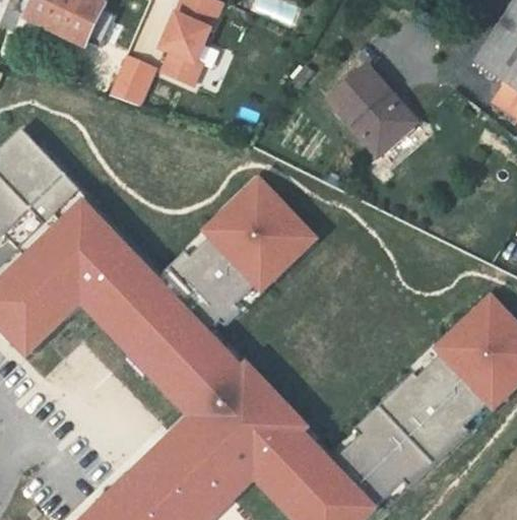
[(24,19),(84,48),(86,43),(93,46),(102,29),(94,25),(104,6),(90,0),(17,0),(13,11),(24,17),(24,19)]
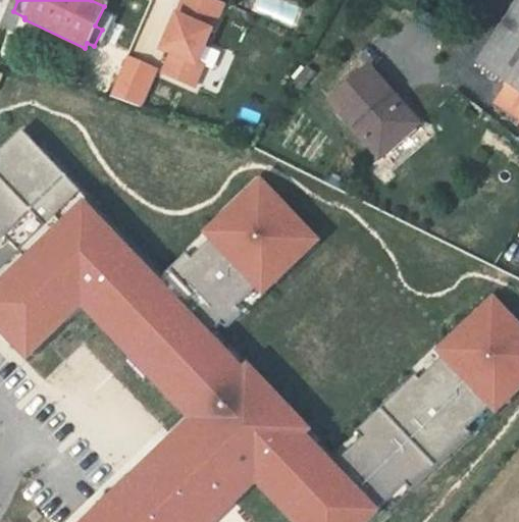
[(201,90),(227,0),(226,0),(183,0),(161,77),(201,90)]
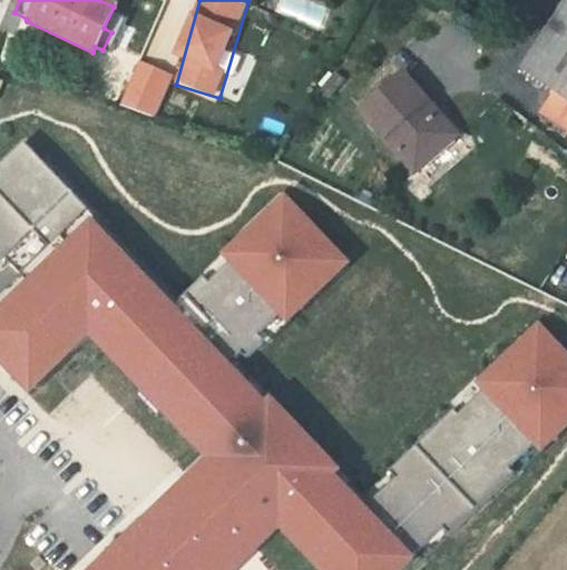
[(566,0),(519,69),(551,91),(536,115),(566,135),(566,0)]
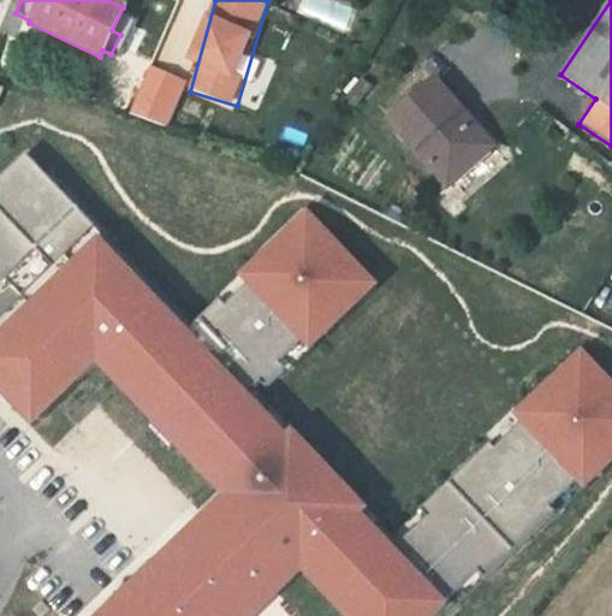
[(368,88),(358,81),(345,96),(354,105),(368,88)]
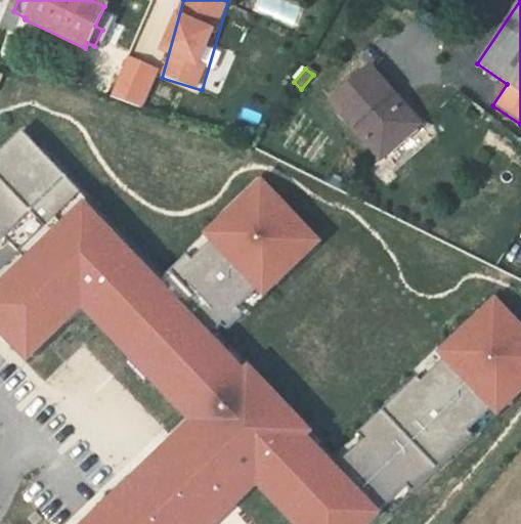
[(368,70),(330,102),(379,159),(417,126),(368,70)]
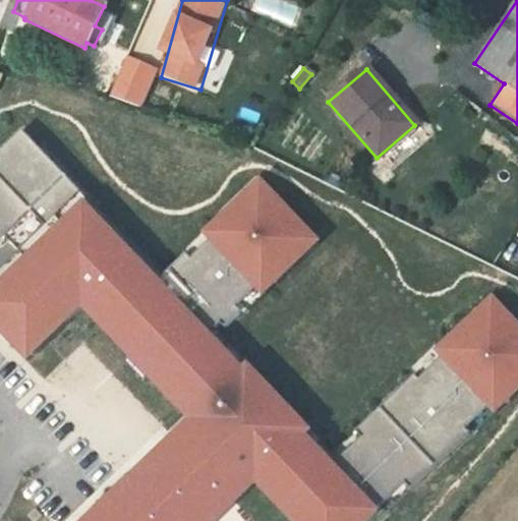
[(242,137),(247,126),(230,121),(226,131),(242,137)]
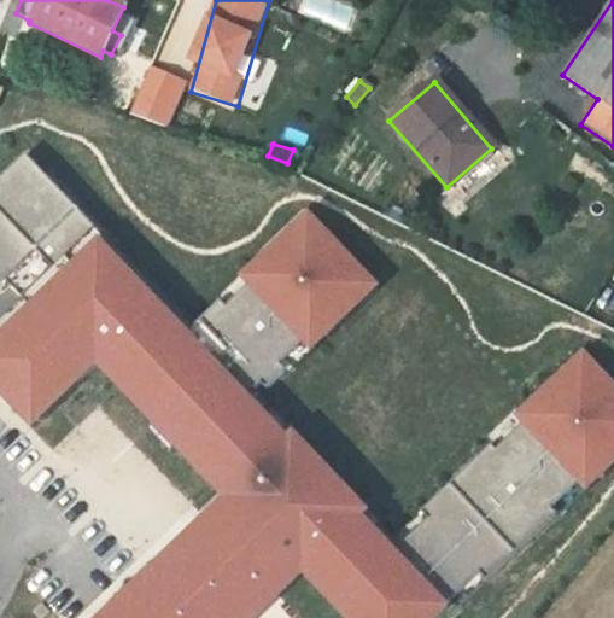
[(304,211),(237,273),(307,350),(374,290),(304,211)]
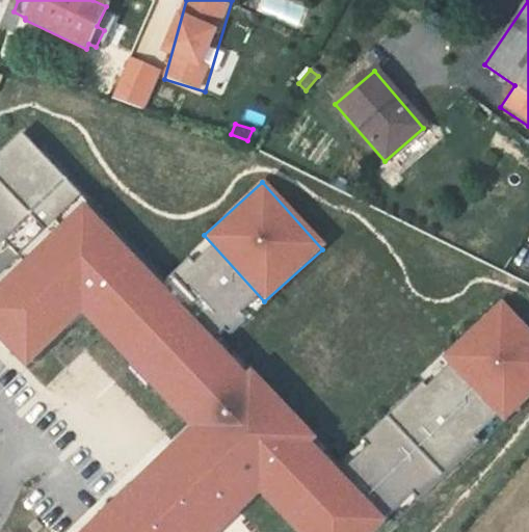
[(79,197),(0,272),(0,345),(21,367),(78,312),(190,428),(81,531),(220,531),(256,499),(288,531),(375,531),(390,519),(79,197)]
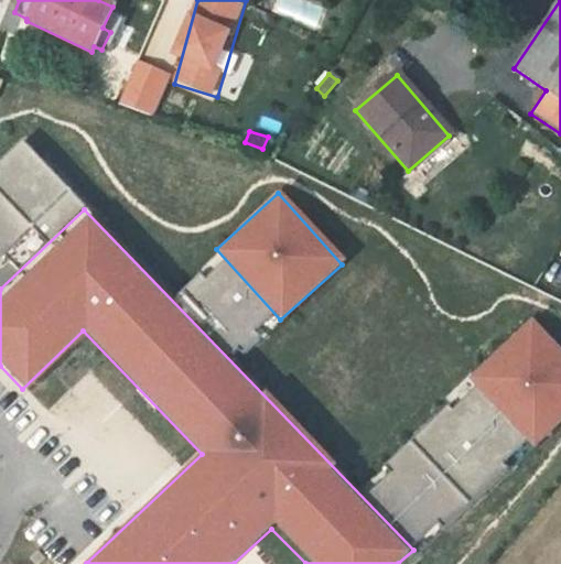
[(560,347),(532,316),(470,372),(533,443),(560,418),(560,347)]
